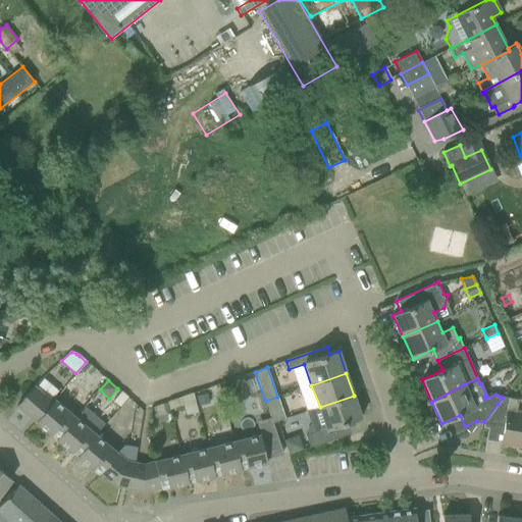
[(35,421),(53,400),(45,392),(43,394),(34,386),(16,406),(35,421)]
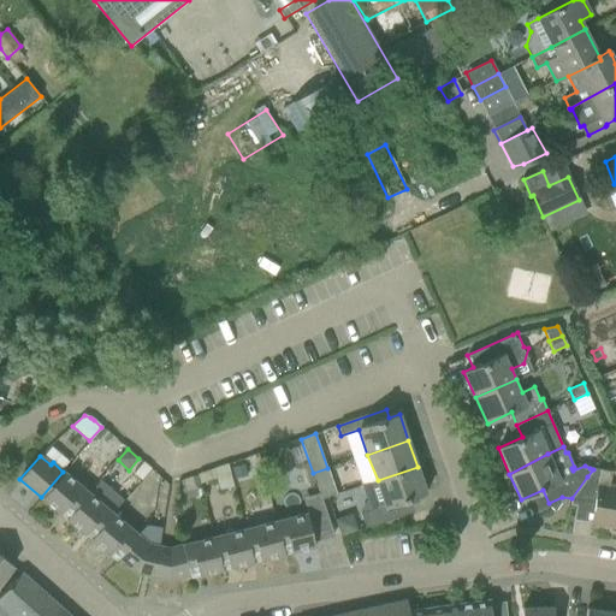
[(243,465),(230,468),(234,478),(246,474),(243,465)]
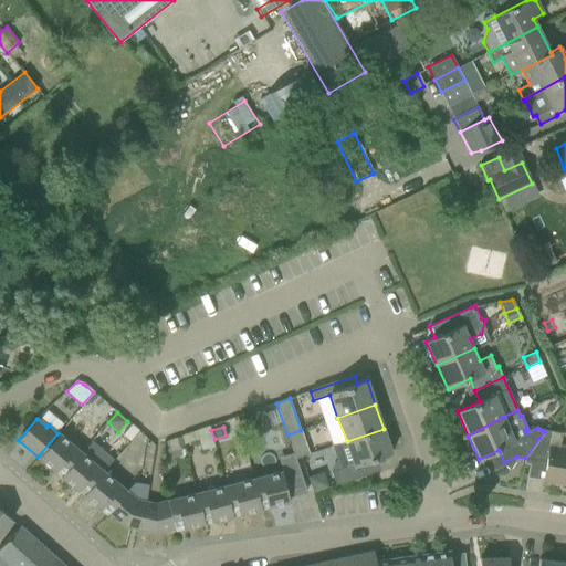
[(347,441),(331,447),(336,462),(331,472),(335,485),(336,485),(346,482),(374,472),(370,461),(391,453),(384,429),(347,441)]
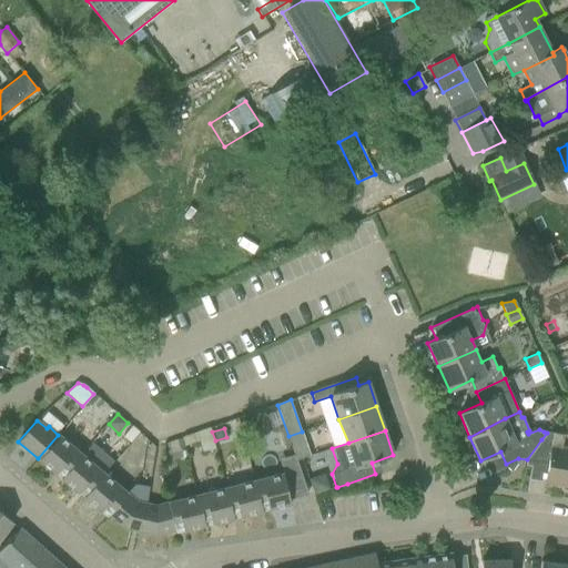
[(295,456),(297,460),(310,456),(305,442),(302,432),(288,436),(295,456)]
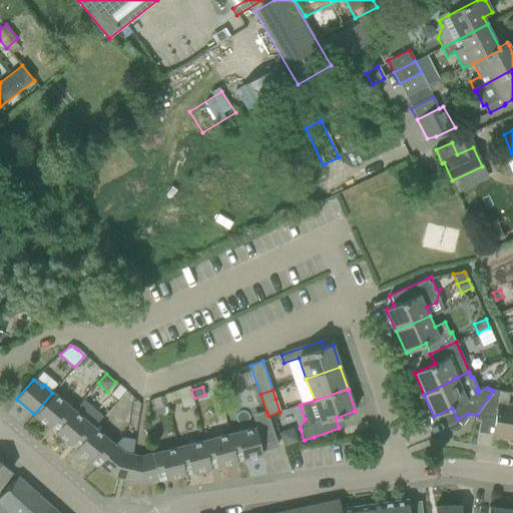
[(489,397),(476,415),(495,419),(492,436),(512,439),(512,405),(508,404),(509,393),(494,391),(489,397)]
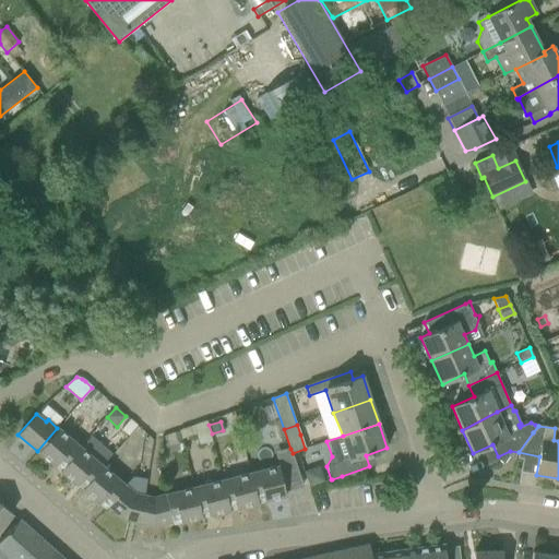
[(81,448),(57,428),(37,451),(61,471),(81,448)]
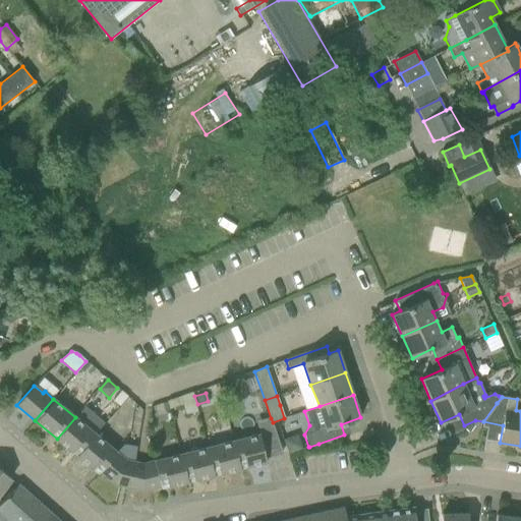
[(77,457),(96,435),(104,424),(83,407),(75,417),(57,439),(77,457)]
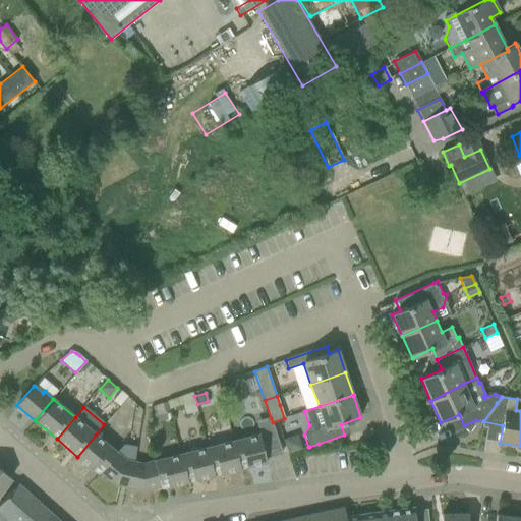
[(256,421),(259,435),(261,438),(276,433),(273,422),(271,418),(256,421)]
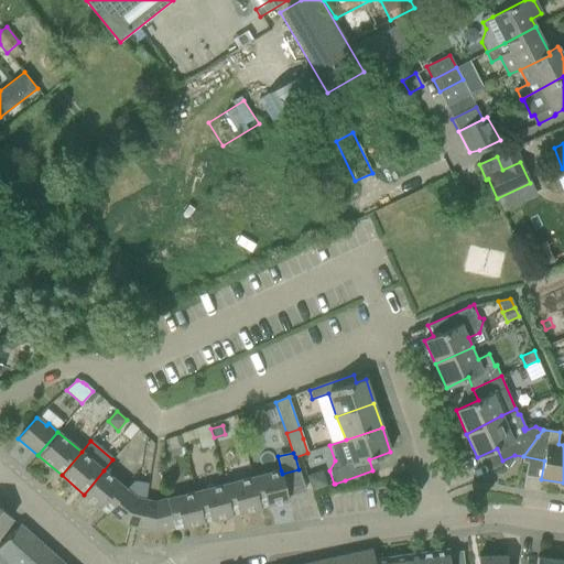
[(126,489),(104,470),(84,495),(106,513),(108,511),(107,510),(126,489)]
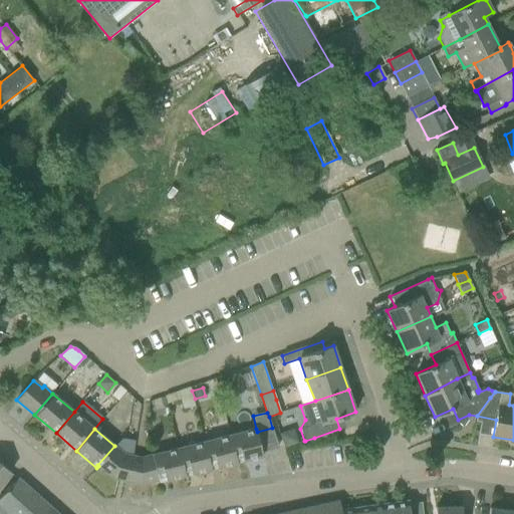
[(254,429),(230,435),(237,462),(263,456),(257,432),(256,429),(254,429)]
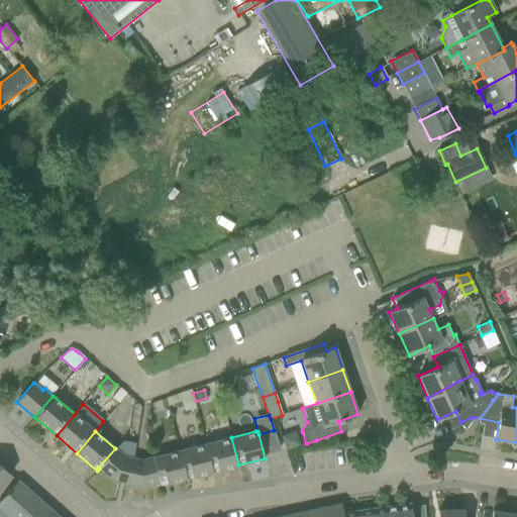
[(296,432),(281,436),(286,450),(300,445),(296,432)]
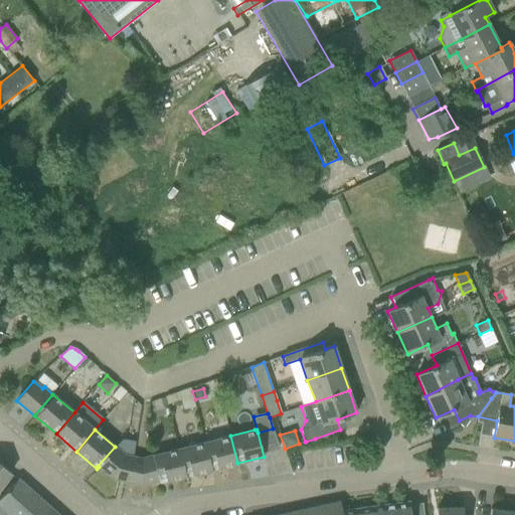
[(230,436),(204,443),(211,470),(237,463),(230,436)]
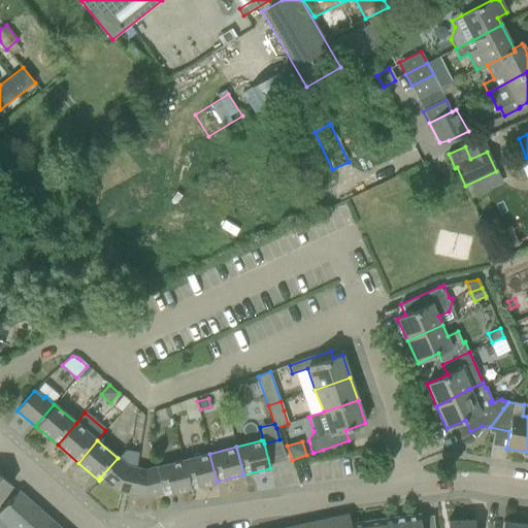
[(217,482),(209,454),(183,460),(190,489),(217,482)]
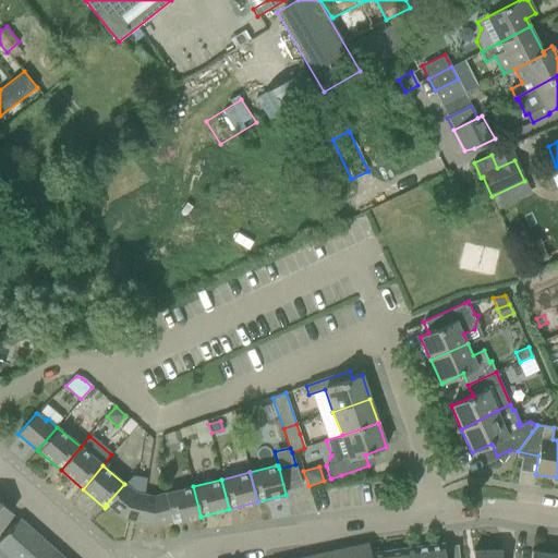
[(122,518),(137,522),(144,495),(134,493),(124,484),(106,505),(107,506),(122,518)]
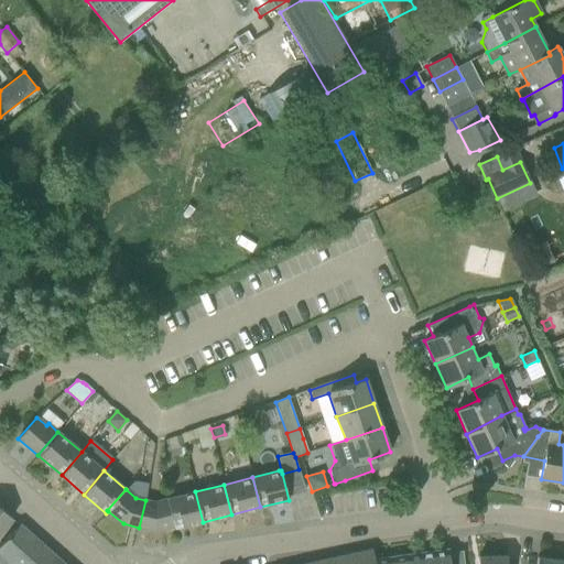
[(174,529),(203,522),(195,491),(166,499),(174,527),(174,529)]
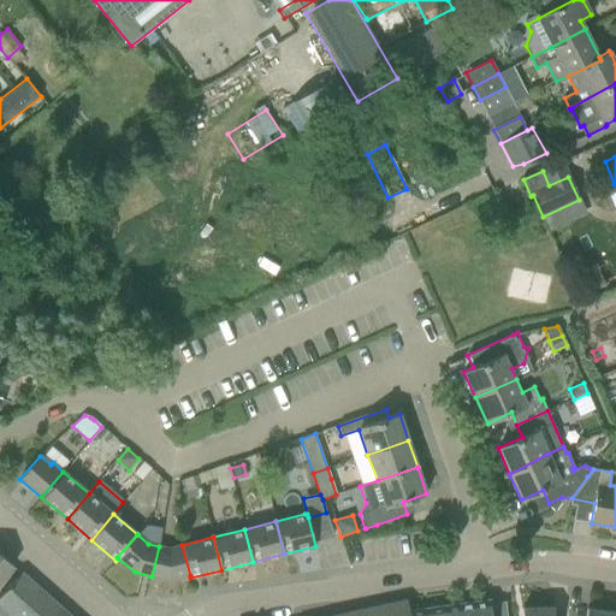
[(159,546),(152,576),(169,580),(190,575),(182,545),(169,549),(159,546)]
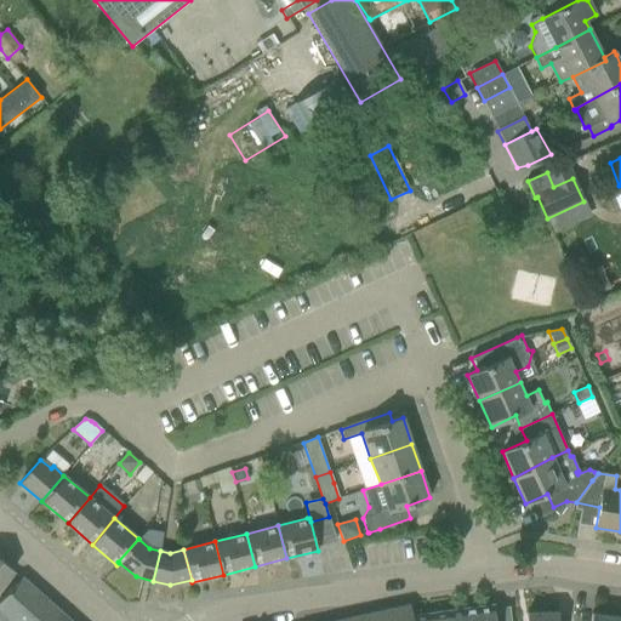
[(0,588),(16,571),(0,558),(0,588)]
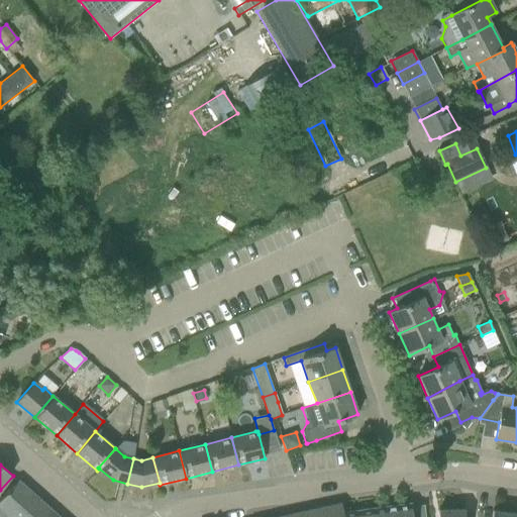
[(18,481),(4,496),(0,501),(0,516),(43,516),(50,510),(35,497),(18,481)]
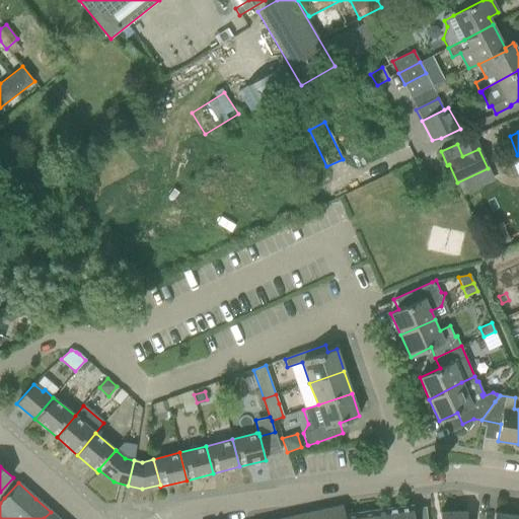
[(415,518),(413,505),(373,511),(374,518),(415,518)]
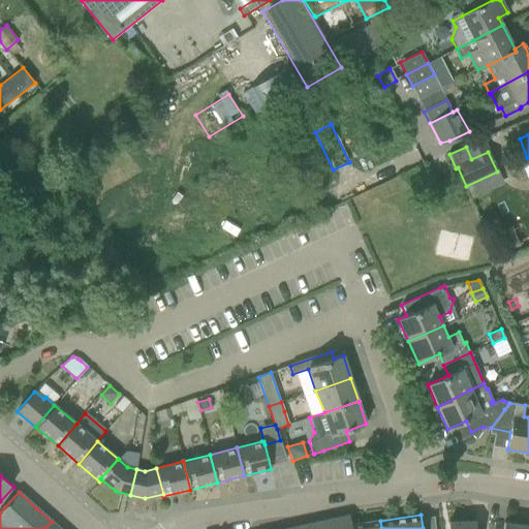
[(349,516),(308,525),(309,528),(351,528),(351,525),(349,516)]
